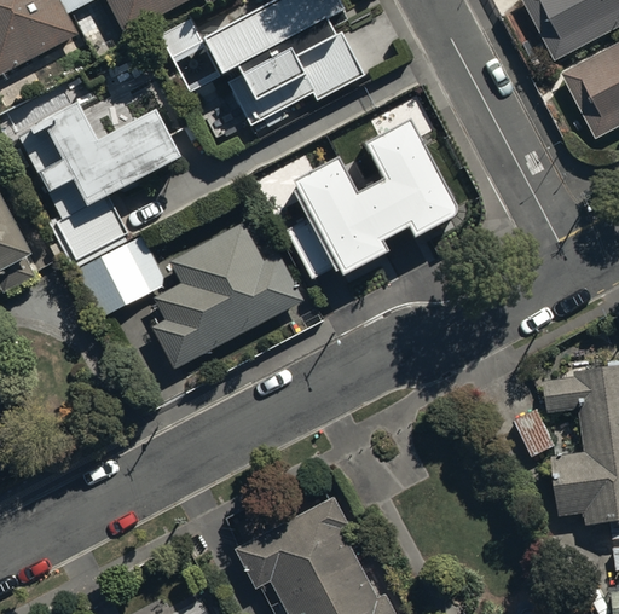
[(67,15),(58,0),(0,0),(0,75),(77,35),(67,15)]
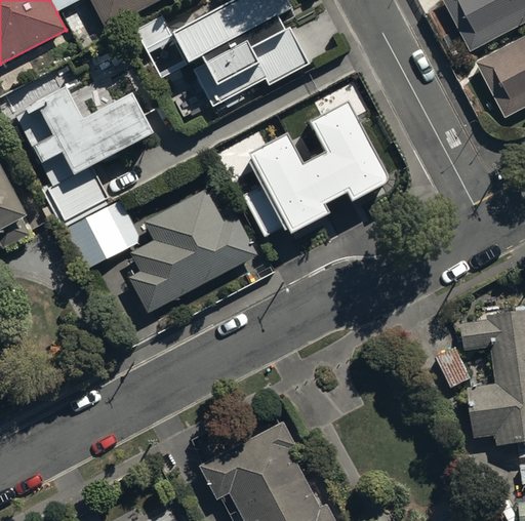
[(49,0),(56,12),(80,0),(90,0),(106,29),(161,0),(49,0)]
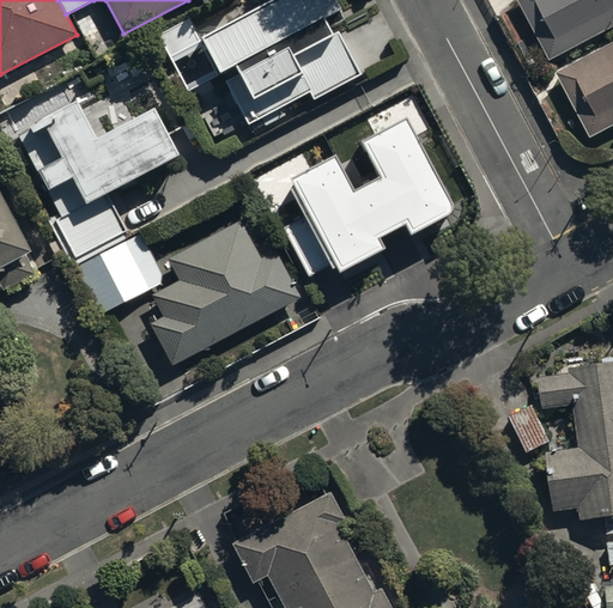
[(335,0),(263,0),(201,32),(249,126),(262,120),(266,127),(284,117),(279,109),(309,93),(313,99),(362,74),(339,31),(335,34),(326,16),(340,8),(335,0)]
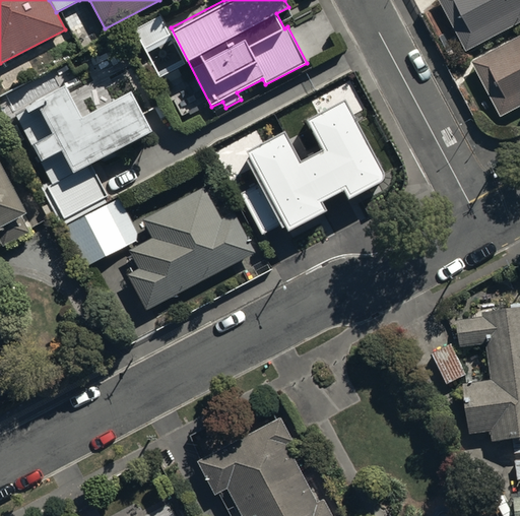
[(519,0),(453,0),(440,7),(467,59),(519,31),(519,47),(473,72),(501,125),(519,115),(519,0)]
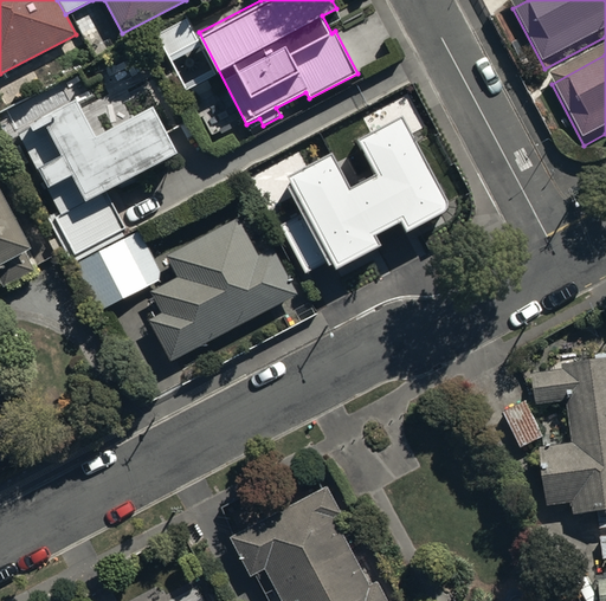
[(154,104),(97,134),(78,96),(28,121),(31,125),(17,133),(58,214),(47,220),(71,265),(73,264),(98,314),(165,280),(140,232),(124,239),(121,233),(126,231),(104,189),(178,153),(154,104)]
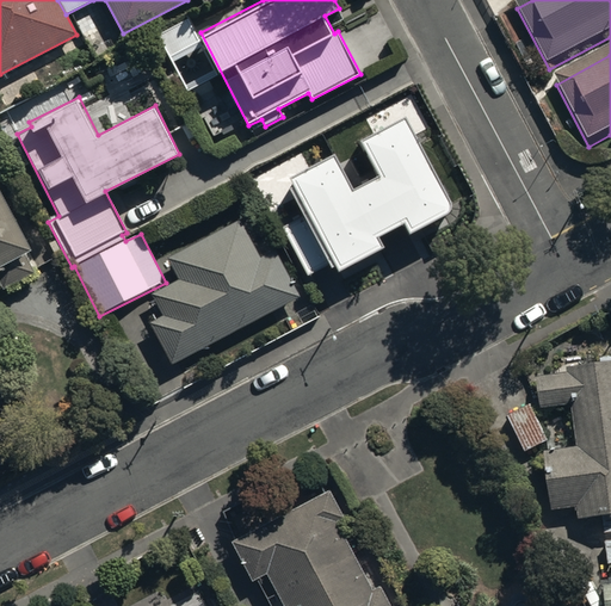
[(415,209),(384,143),(377,147),(374,140),(359,146),(362,149),(279,189),(313,259),(389,223),(400,246),(442,226),(430,202),(415,209)]
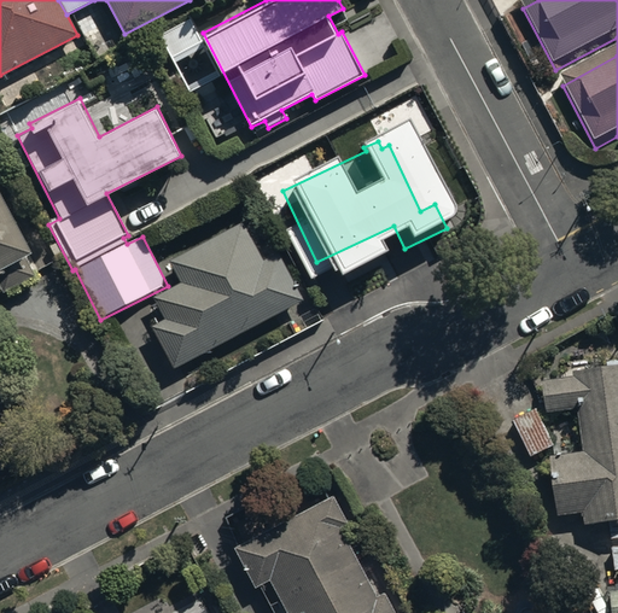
[(24,255),(29,251),(0,188),(0,286),(3,292),(35,278),(24,255)]
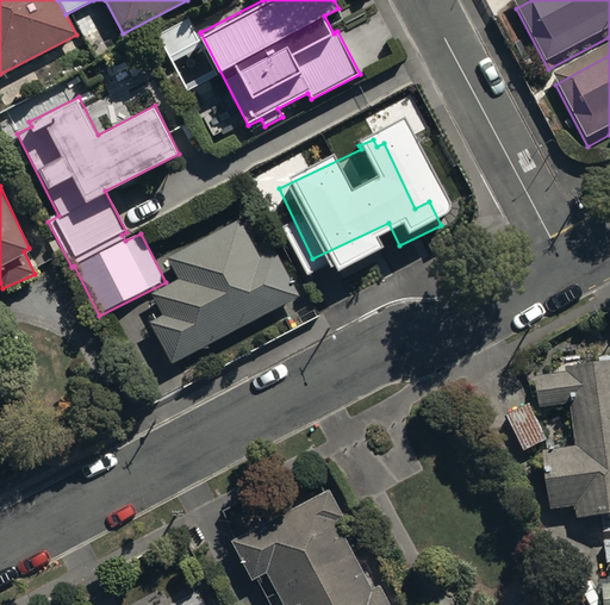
[(150,325),(173,366),(298,295),(257,223),(244,230),(240,220),(167,261),(178,280),(151,294),(163,317),(150,325)]
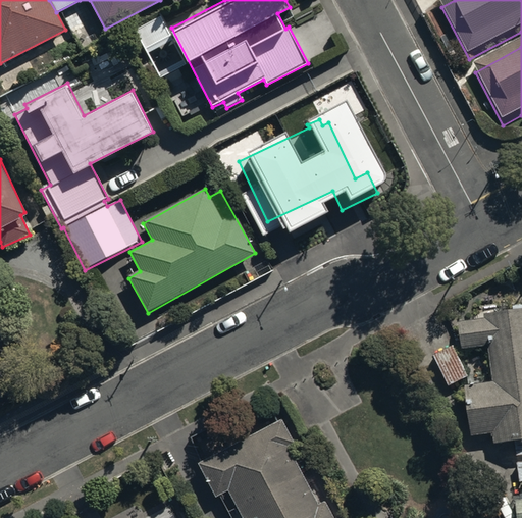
[(521,517),(521,308),(485,313),(485,319),(459,322),(462,349),(489,346),(493,381),(465,385),(471,437),(492,434),(493,442),(513,438),(519,481),(521,480),(521,495),(514,496),(517,517),(521,517)]
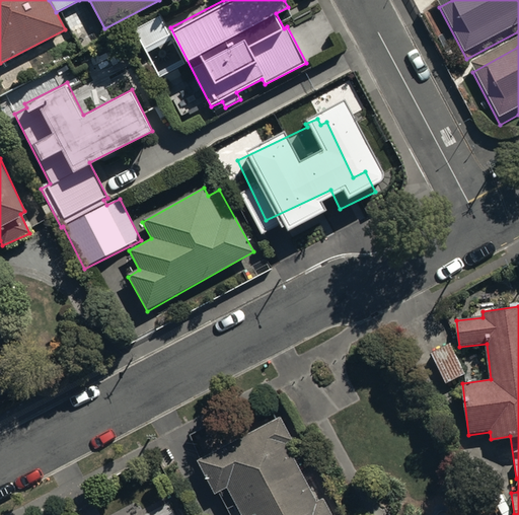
[(464,374),(448,346),(430,356),(446,384),(464,374)]
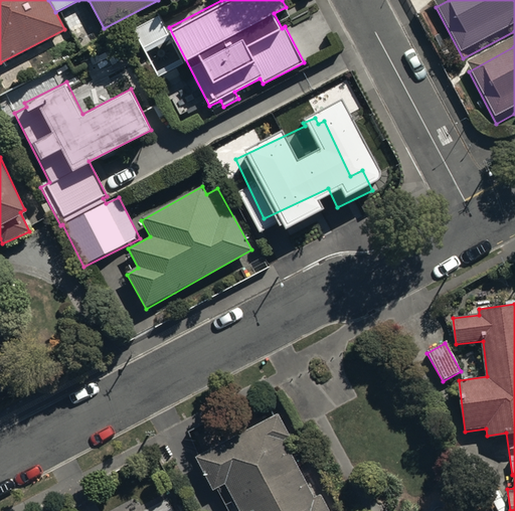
[(327,510),(320,495),(312,499),(282,441),(288,438),(275,414),(194,457),(212,491),(215,489),(224,483),(238,510),(327,510)]
